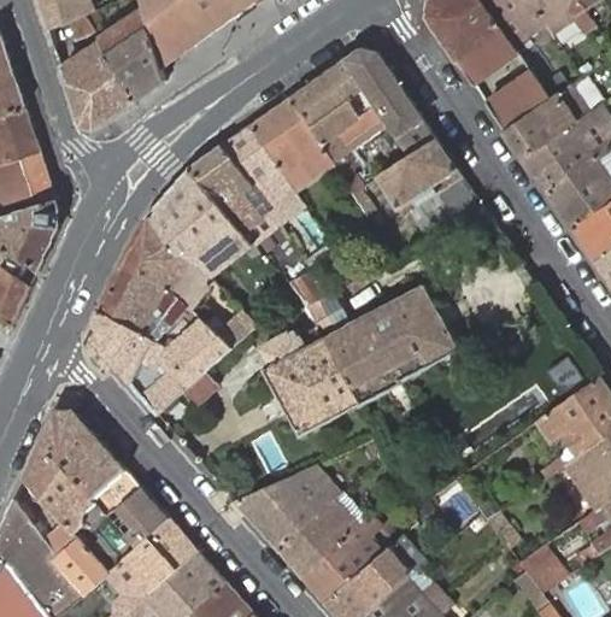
[(34,0),(45,29),(81,13),(86,11),(80,0),(34,0)]
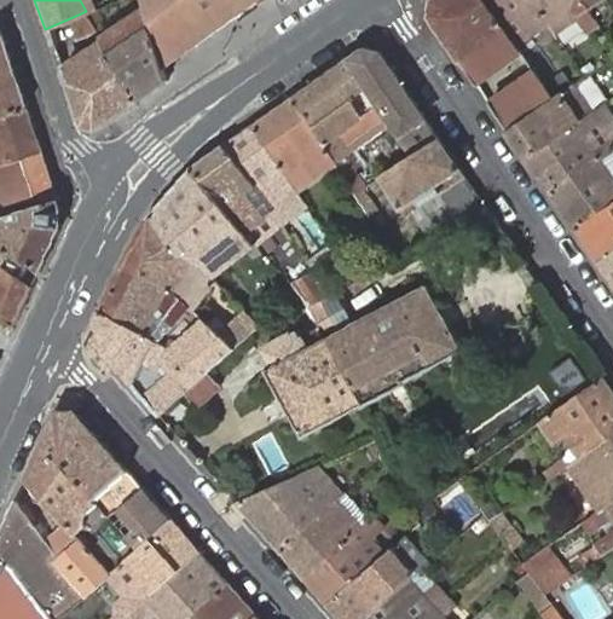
[(136,0),(137,3),(140,15),(158,70),(255,0),(136,0)]
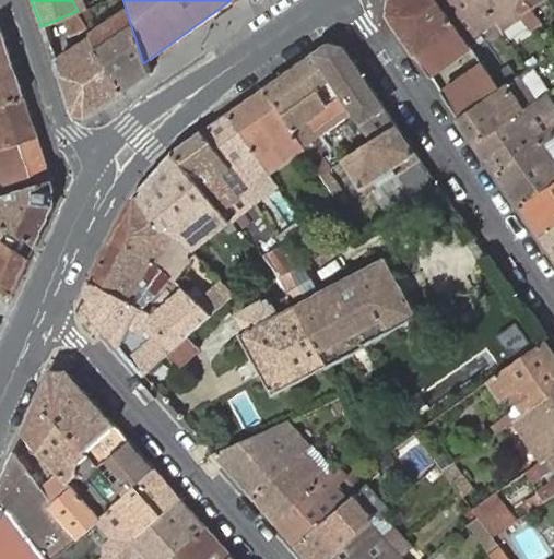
[(436,0),(385,0),(384,12),(455,117),(498,87),(462,37),(436,0)]
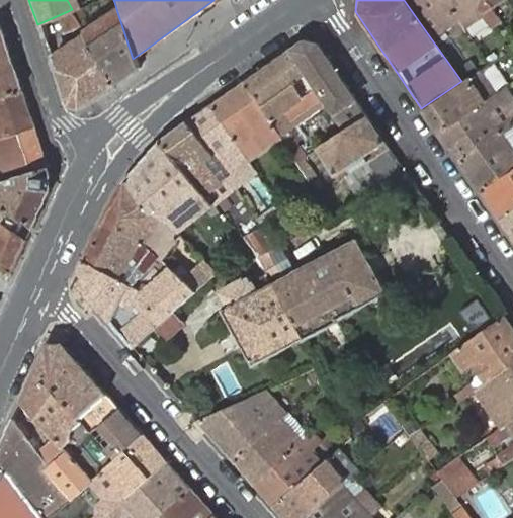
[(444,0),(404,0),(428,34),(449,21),(453,26),(458,22),(444,0)]
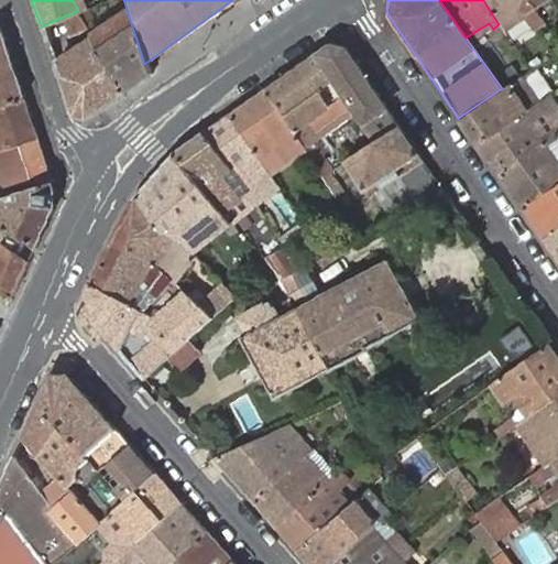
[(527,0),(483,0),(499,24),(502,28),(521,14),(532,29),(543,21),(533,7),(527,0)]
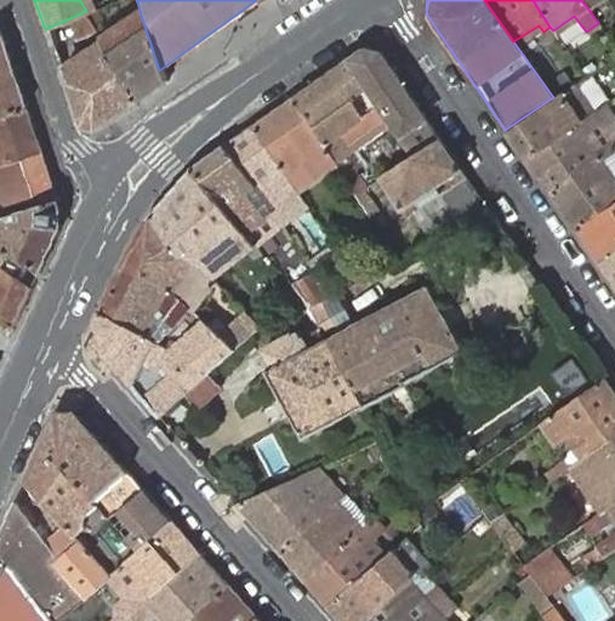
[(81,13),(45,29),(51,45),(90,29),(81,13)]
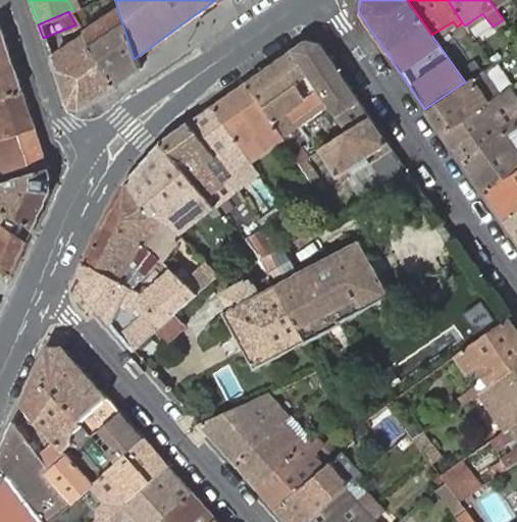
[(118,12),(82,36),(87,48),(84,49),(111,86),(137,69),(134,59),(118,12)]
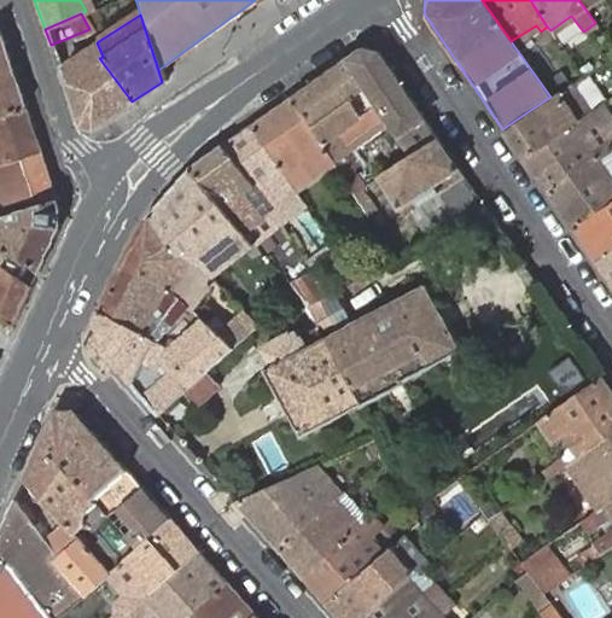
[(0,116),(22,108),(0,45),(0,116)]
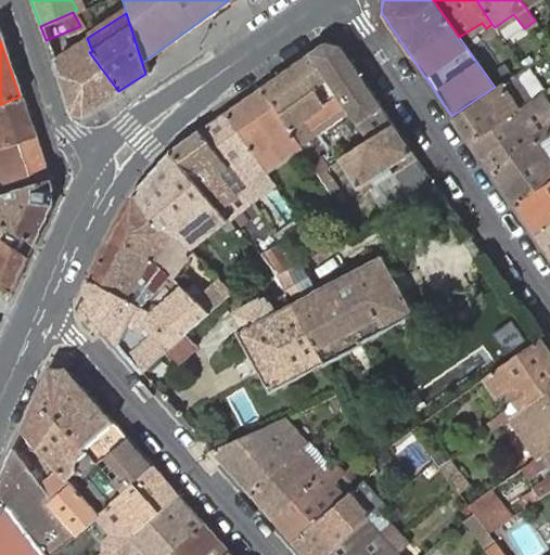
[(321,41),(308,51),(335,92),(368,139),(393,123),(341,44),(321,41)]
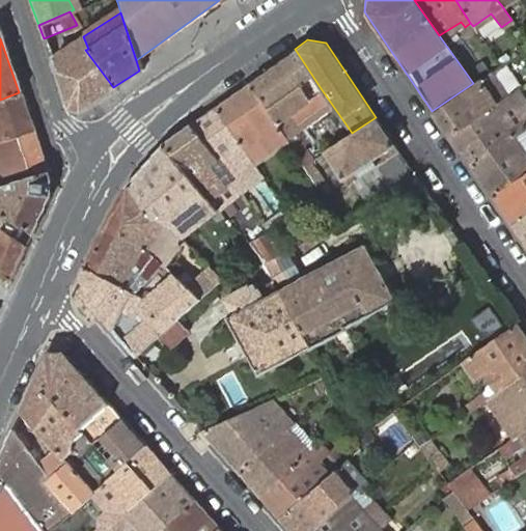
[(295,49),(250,81),(274,120),(283,114),(321,88),(295,49)]
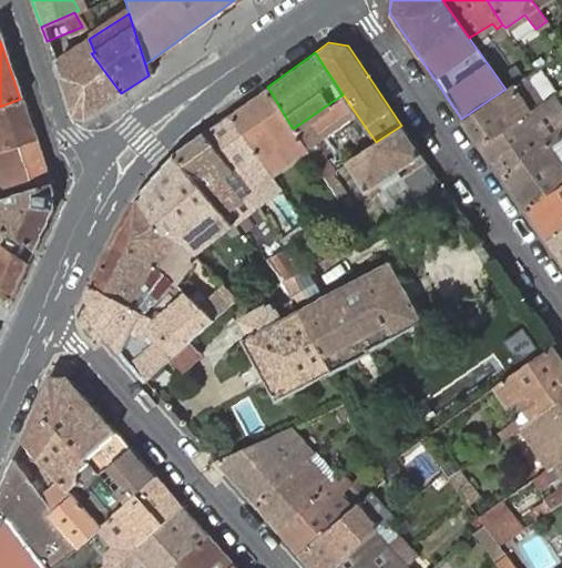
[(121,93),(91,53),(65,71),(60,60),(53,64),(71,115),(83,119),(121,93)]
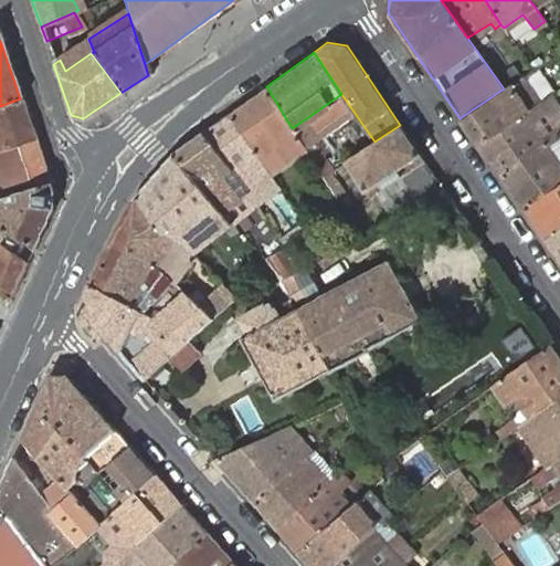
[(504,88),(460,118),(476,143),(539,100),(552,91),(537,66),(504,88)]
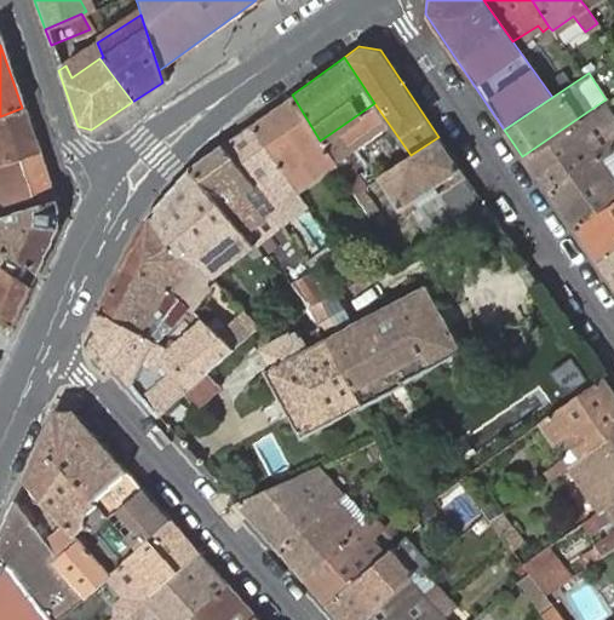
[(292,95),(251,124),(296,190),(333,162),(320,141),(292,95)]
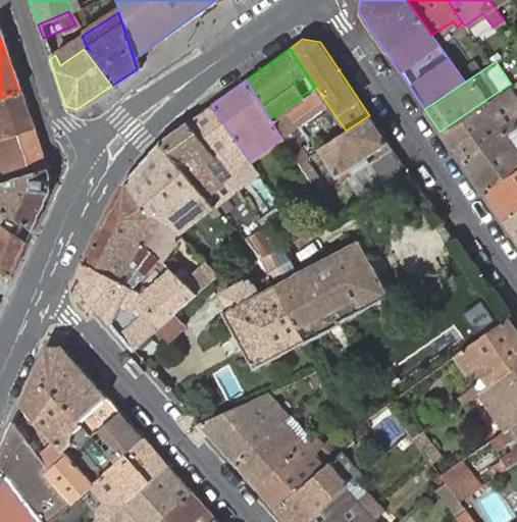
[(0,137),(31,127),(18,91),(0,98),(0,137)]
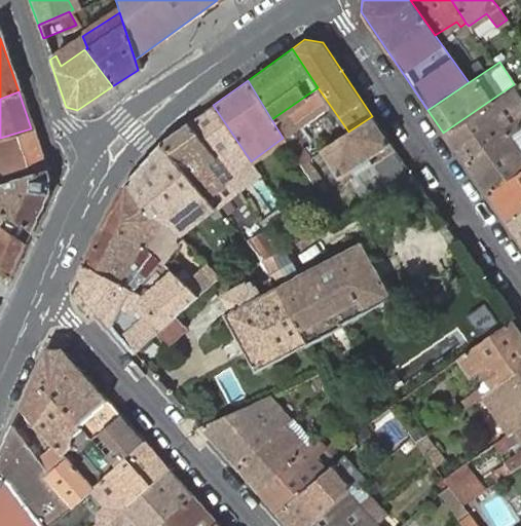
[(520,119),(501,92),(443,133),(463,162),(520,122),(520,119)]
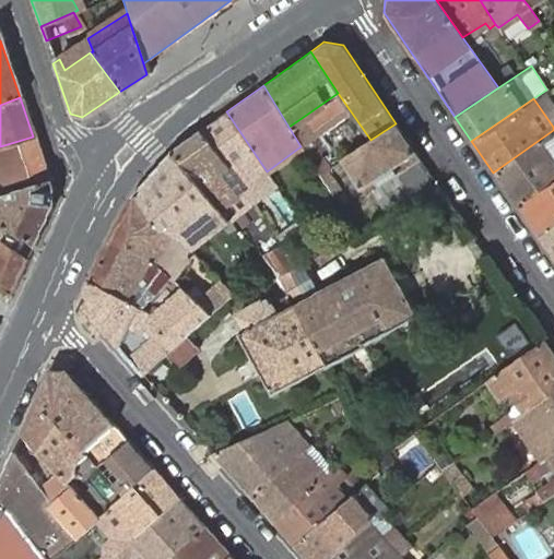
[(226,111),(201,129),(246,190),(242,192),(250,204),(254,201),(274,183),(267,171),(226,111)]
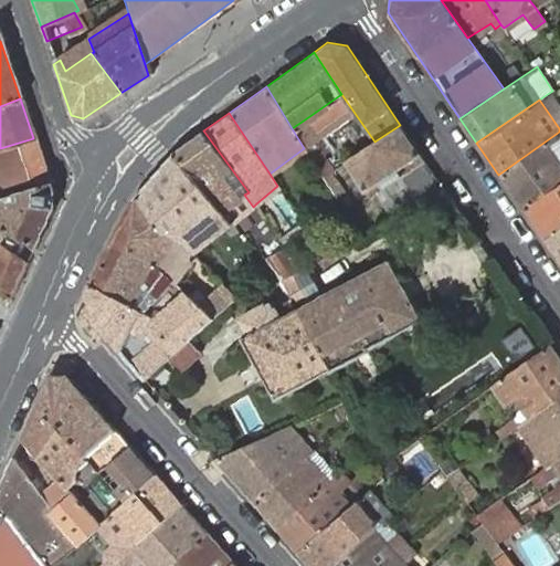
[(292,128),(304,148),(321,176),(330,170),(302,122),(292,128)]
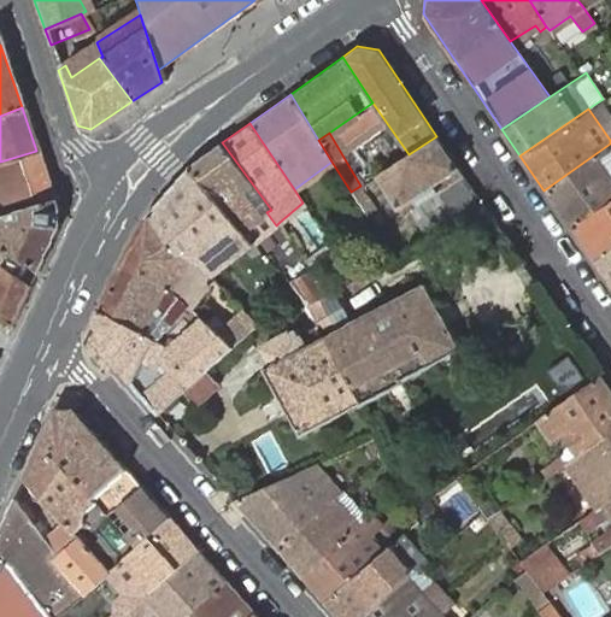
[(436,136),(409,154),(379,174),(403,212),(424,198),(444,225),(481,200),(436,136)]
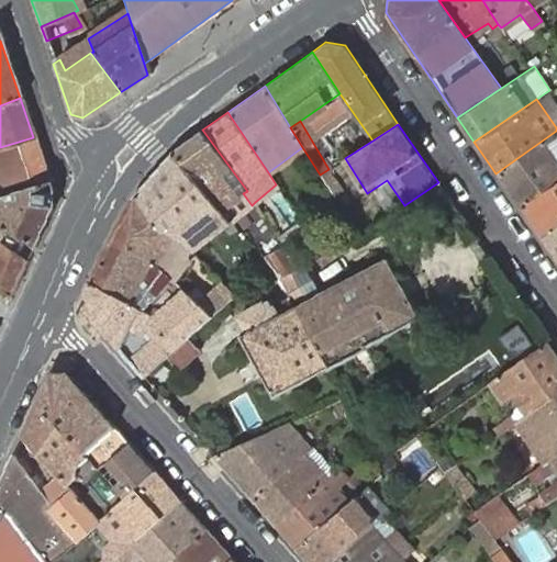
[(202,130),(174,150),(232,222),(252,205),(243,193),(247,191),(202,130)]
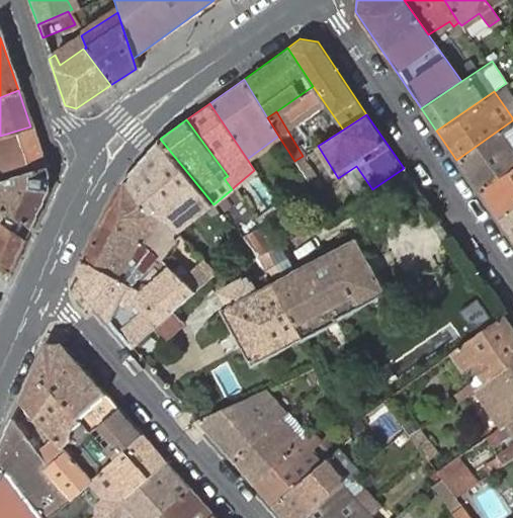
[(512,120),(456,160),(477,189),(506,170),(512,164),(512,120)]
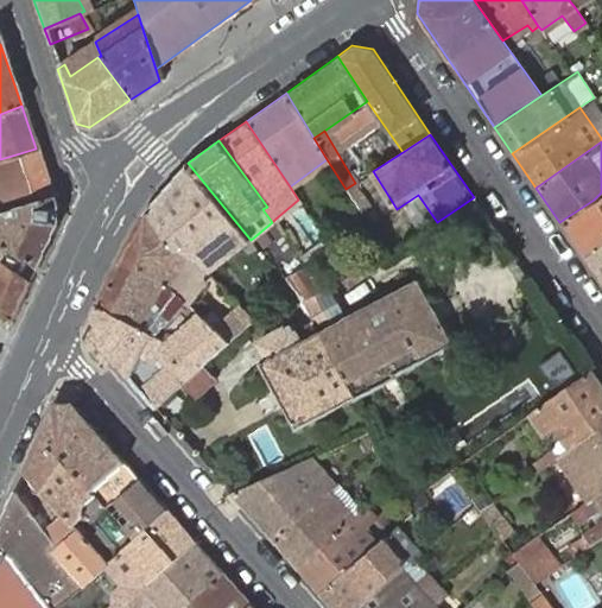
[(51,196),(36,149),(0,159),(0,196),(2,203),(0,204),(0,213),(51,196)]
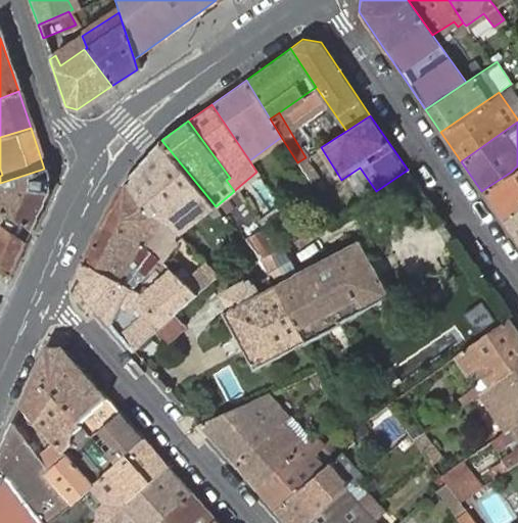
[(161,140),(123,182),(145,208),(167,222),(172,229),(177,232),(189,224),(206,215),(210,219),(220,211),(216,206),(161,140)]
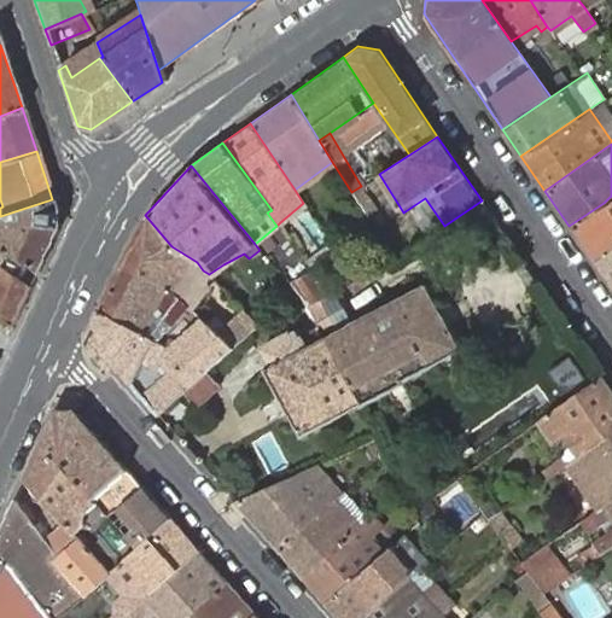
[(361,186),(351,192),(366,216),(377,209),(361,186)]
